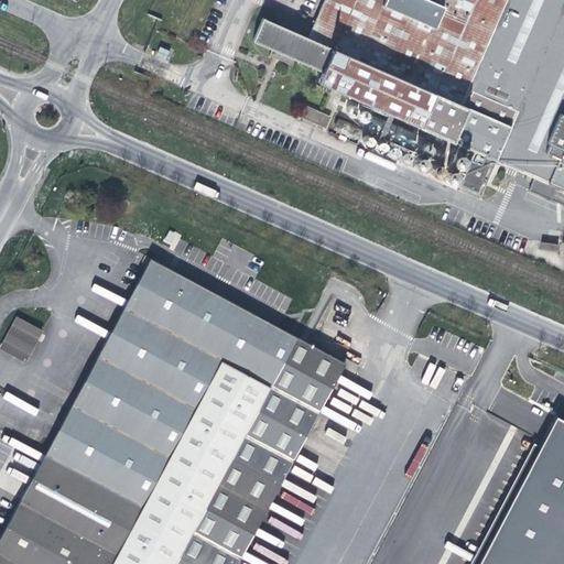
[(262,18),(252,41),(272,50),(294,60),(322,72),(317,83),(474,151),(457,185),(480,195),(496,161),(533,177),(528,191),(550,199),(555,186),(563,191),(563,0),(323,0),(307,38),(262,18)]
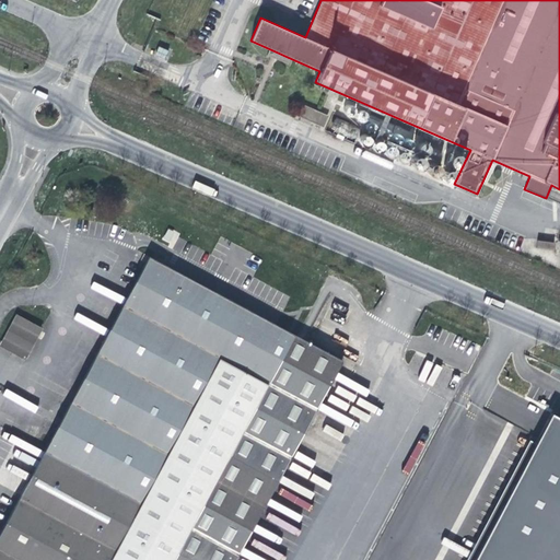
[(168,51),(159,47),(155,56),(164,60),(168,51)]
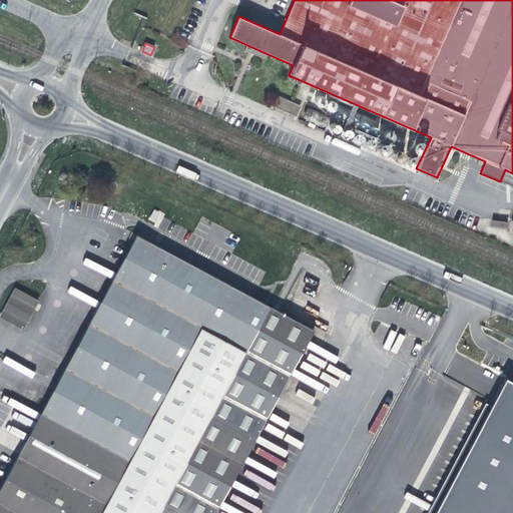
[(247,45),(244,50),(253,54),(266,60),(268,54),(247,45)]
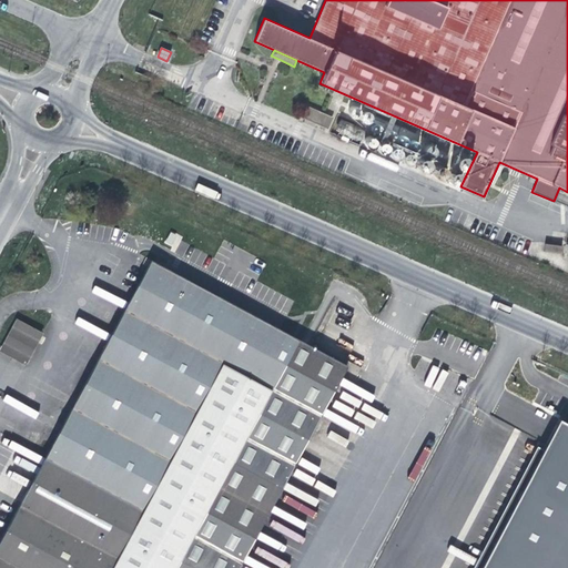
[(308,109),(305,118),(327,127),(331,119),(308,109)]
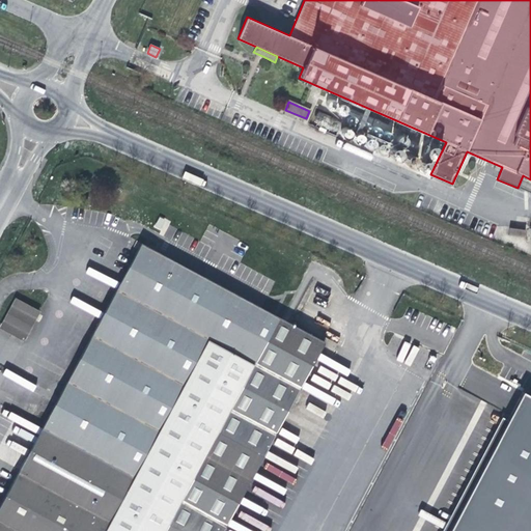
[(317,113),(317,122),(329,122),(329,113),(317,113)]
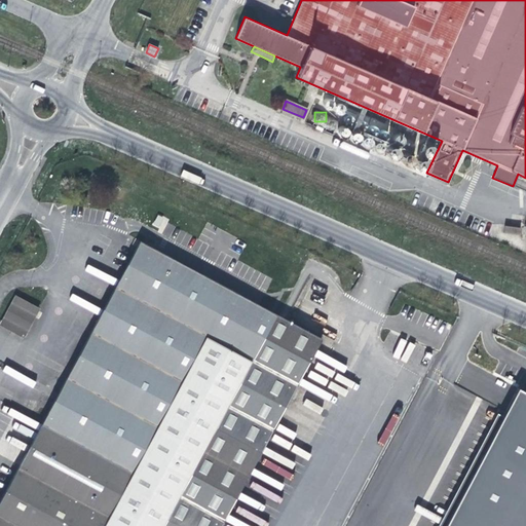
[(349,115),(348,114),(346,115),(344,116),(343,117),(343,119),(343,120),(344,122),(345,123),(347,124),(348,124),(350,123),(351,122),(352,120),(352,119),(352,117),(351,116),(349,115)]
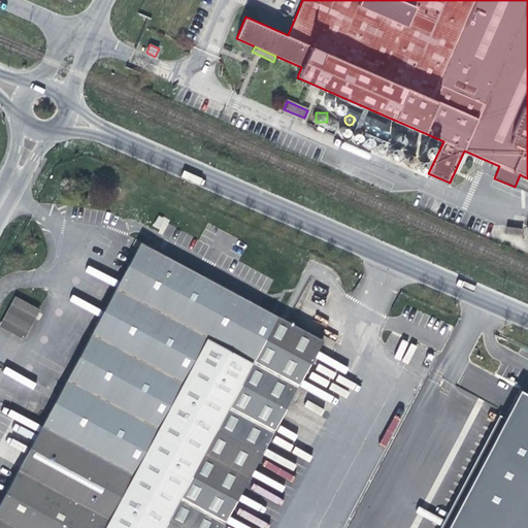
[(364,121),(363,121),(361,121),(359,122),(358,124),(358,125),(358,127),(359,129),(360,130),(362,130),(363,130),(365,130),(366,129),(367,127),(367,125),(367,124),(366,122),(364,121)]
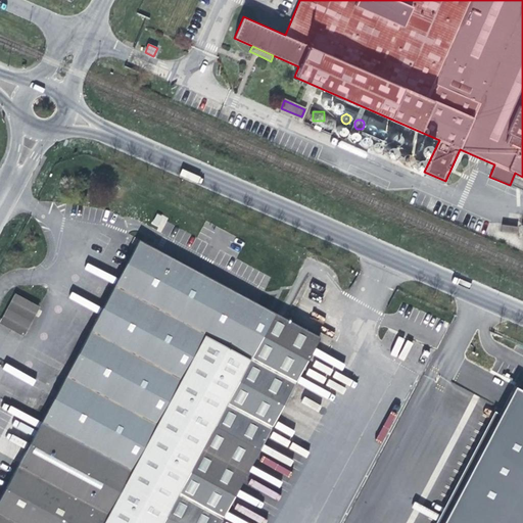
[(372,125),(370,124),(368,125),(367,126),(366,127),(365,129),(365,131),(366,132),(367,134),(369,134),(371,134),(373,134),(374,132),(375,131),(375,129),(374,127),(373,126),(372,125)]
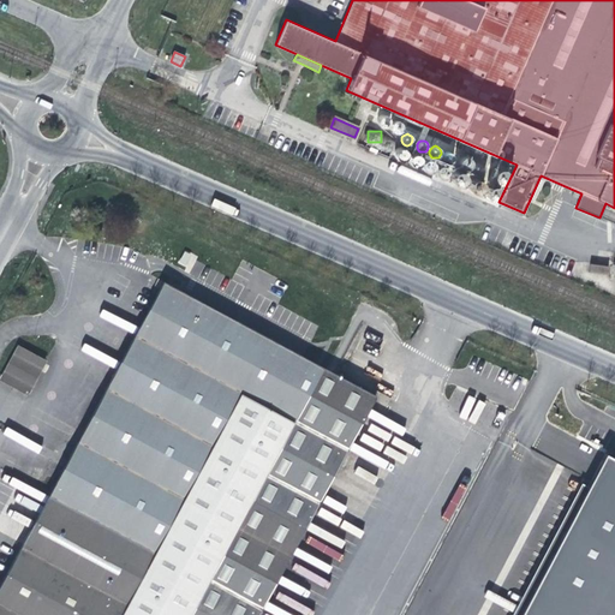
[(402,147),(400,147),(399,147),(398,148),(395,148),(394,150),(394,151),(394,153),(394,155),(394,156),(395,157),(396,159),(398,160),(399,160),(401,160),(402,160),(404,159),(405,157),(406,156),(407,155),(407,153),(407,151),(406,150),(405,149),(404,148),(402,147)]
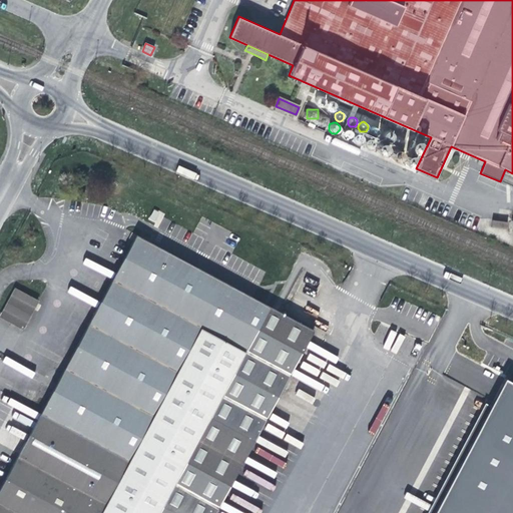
[(375,126),(373,126),(371,126),(370,127),(369,129),(368,130),(368,132),(369,134),(371,135),(372,136),(374,136),(376,135),(377,134),(378,132),(378,130),(378,129),(377,127),(375,126)]
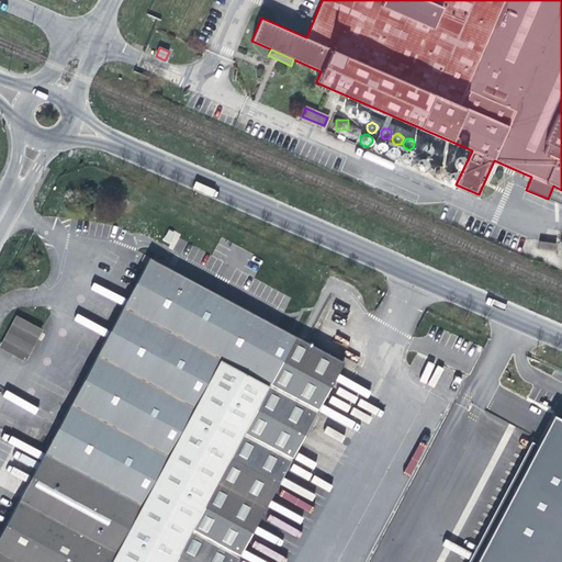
[(380,139),(379,139),(377,139),(375,141),(374,142),(373,143),(372,144),(372,145),(372,147),(373,148),(373,149),(374,150),(377,152),(378,152),(379,152),(381,152),(382,150),(383,149),(384,148),(384,147),(384,146),(384,144),(383,143),(382,142),(381,141),(380,139)]
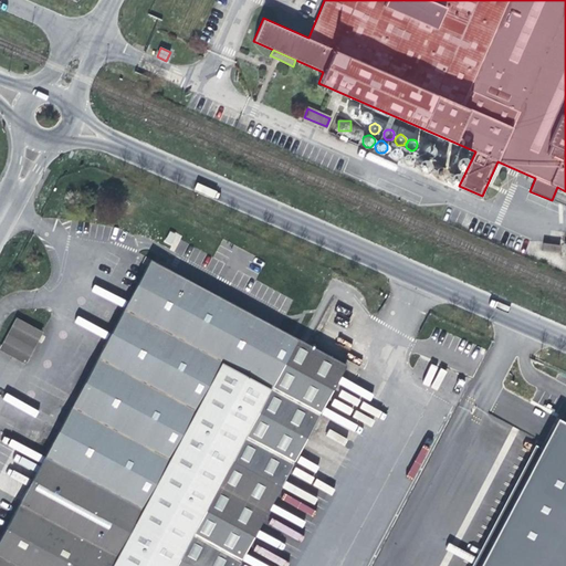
[(395,146),(394,146),(392,146),(390,146),(389,147),(388,148),(388,150),(387,152),(387,153),(388,155),(389,156),(390,157),(391,158),(392,158),(395,158),(396,158),(397,157),(398,156),(399,155),(400,153),(400,152),(399,150),(399,148),(398,147),(397,146),(395,146)]
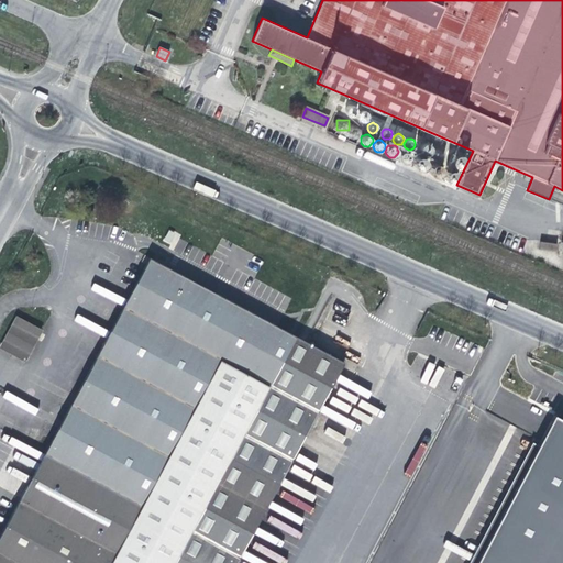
[(406,151),(404,151),(403,151),(401,152),(400,152),(399,153),(398,155),(398,156),(398,158),(398,159),(399,161),(400,162),(401,163),(404,163),(405,163),(406,163),(408,162),(409,161),(409,159),(410,158),(410,156),(410,155),(409,154),(408,152),(407,152),(406,151)]
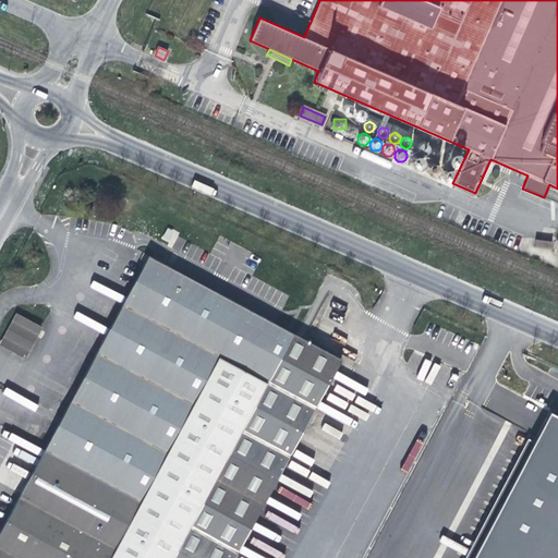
[(456,153),(455,153),(452,153),(451,154),(449,154),(448,156),(448,157),(447,159),(447,160),(448,162),(449,164),(450,165),(451,166),(453,166),(455,166),(457,166),(458,165),(460,164),(460,162),(461,160),(461,159),(461,157),(460,156),(459,155),(458,154),(456,153)]
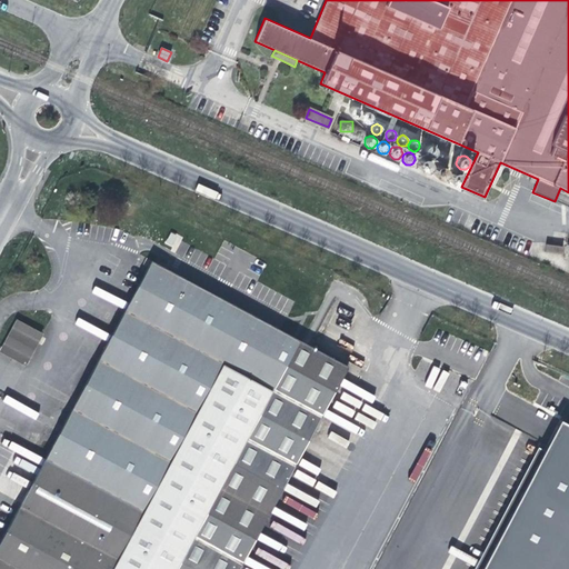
[(426,158),(425,158),(422,158),(420,159),(419,160),(418,161),(418,162),(417,165),(417,166),(418,168),(419,169),(420,170),(421,171),(423,171),(425,171),(427,171),(428,170),(429,169),(430,168),(431,166),(431,165),(431,162),(430,161),(429,160),(428,159),(426,158)]
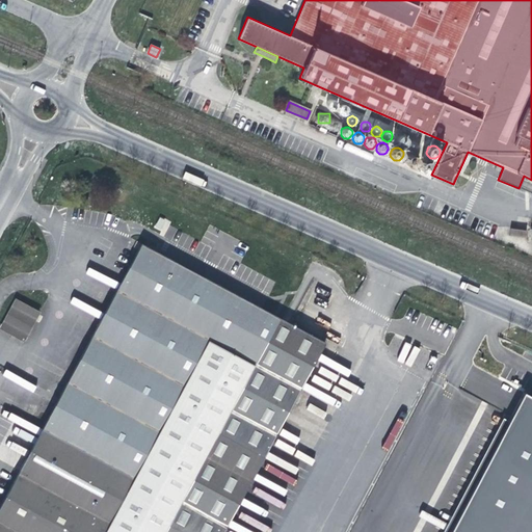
[(413,154),(411,154),(409,154),(408,155),(407,156),(406,157),(405,158),(405,160),(405,161),(405,163),(406,164),(407,165),(409,166),(410,166),(413,166),(414,166),(415,165),(417,164),(417,163),(418,161),(418,160),(418,158),(417,157),(416,156),(415,155),(413,154)]
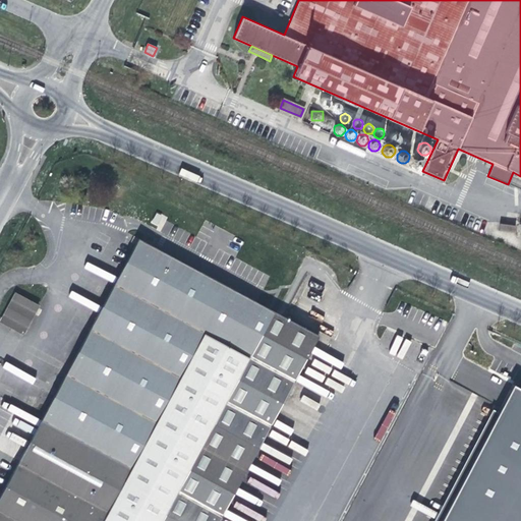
[(419,157),(418,157),(416,157),(414,158),(413,159),(412,160),(411,161),(411,163),(411,164),(412,166),(412,167),(414,168),(415,169),(417,170),(418,170),(420,169),(421,168),(422,167),(423,166),(424,165),(424,163),(424,161),(423,160),(422,159),(421,158),(419,157)]
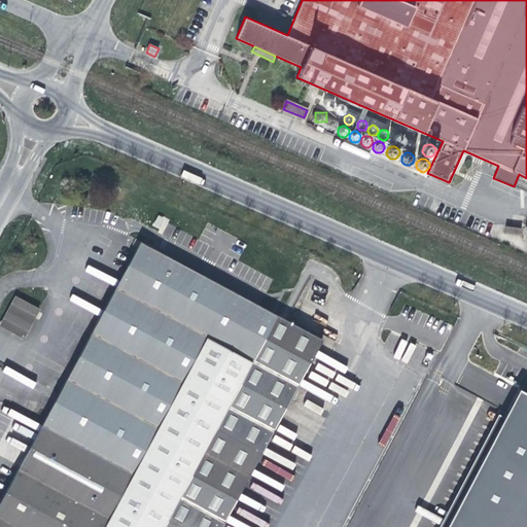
[(160,215),(153,225),(163,231),(169,220),(160,215)]
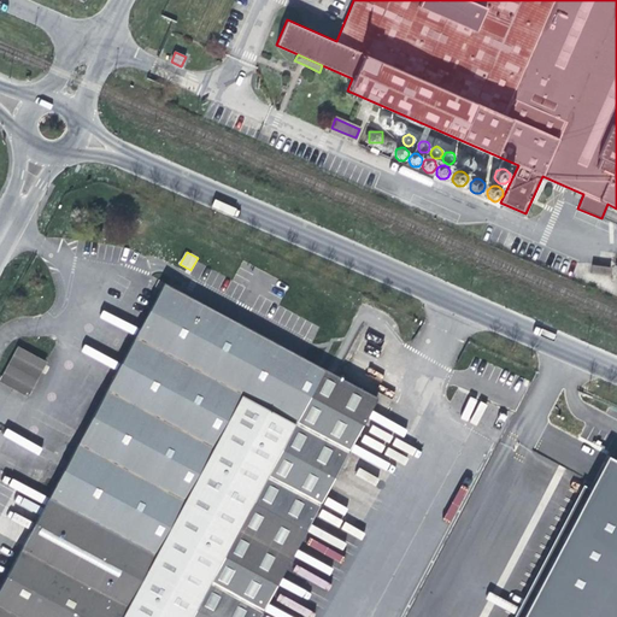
[(0,616),(258,616),(377,397),(194,299),(164,282),(21,547),(0,586),(0,616)]
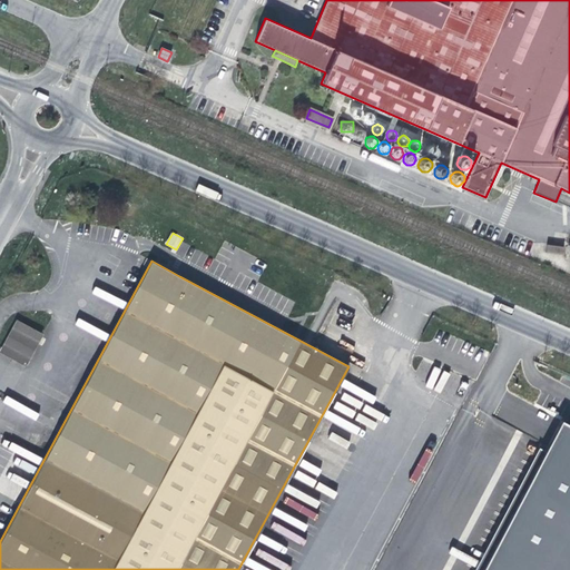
[(16,320),(0,349),(0,352),(26,366),(43,334),(16,320)]
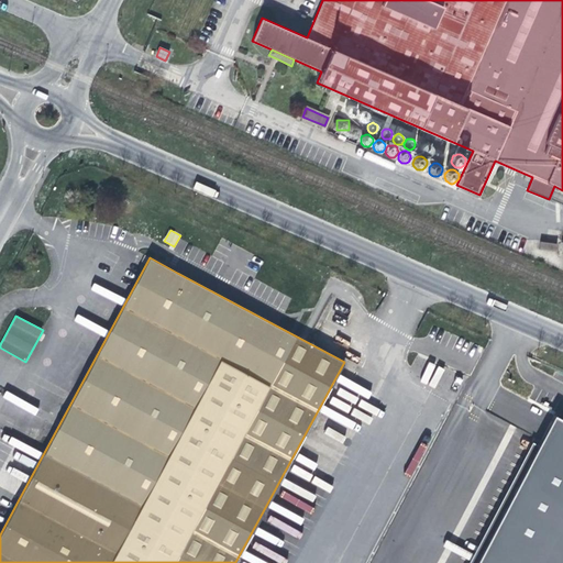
[(562,562),(562,420),(554,416),(476,562),(562,562)]
